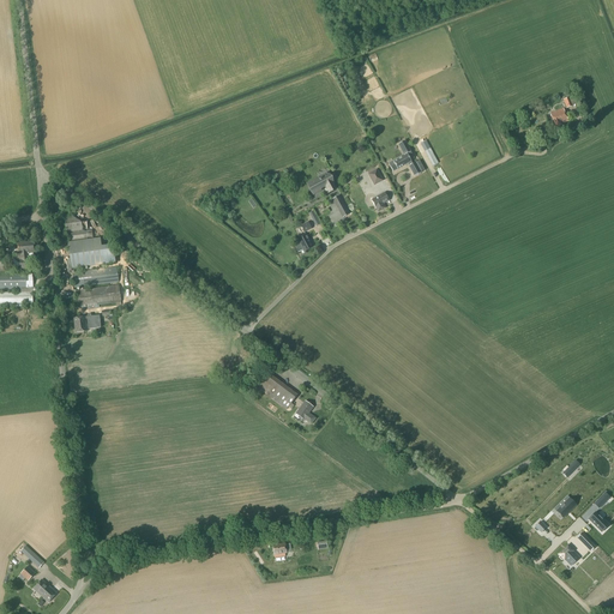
[(563,100),(566,109),(573,106),(572,106),(578,103),(575,96),(563,100)]
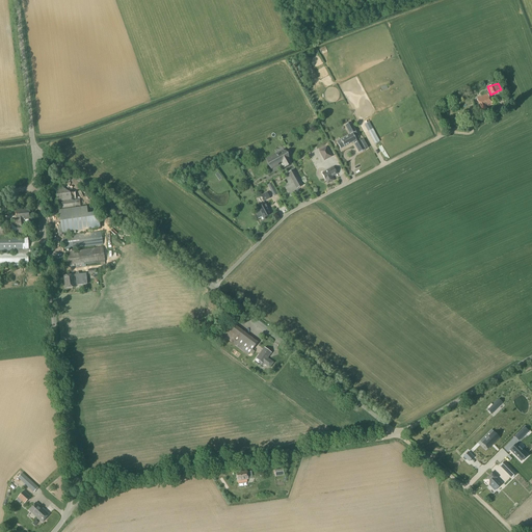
[(486,108),(485,108),(493,105),(488,95),(476,99),(481,110),(486,108)]
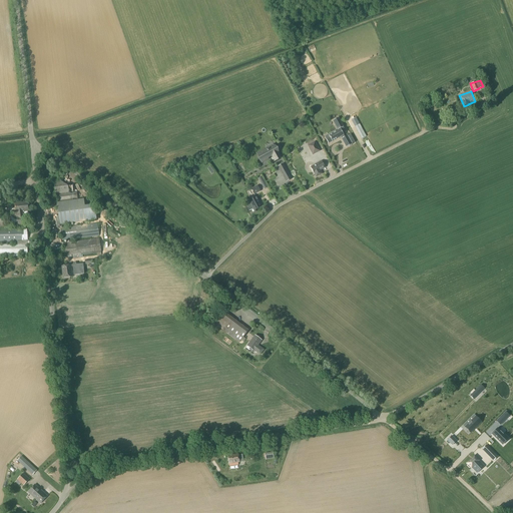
[(335,130),(325,136),(329,143),(341,137),(346,147),(352,144),(347,135),(344,137),(343,134),(346,132),(343,126),(344,126),(339,118),(333,121),(338,130),(336,131),(335,130)]
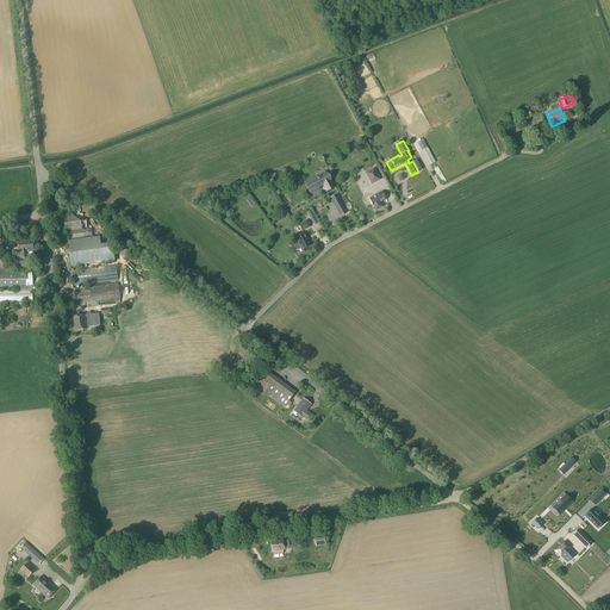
[(428,147),(423,149),(431,166),(436,163),(428,147)]
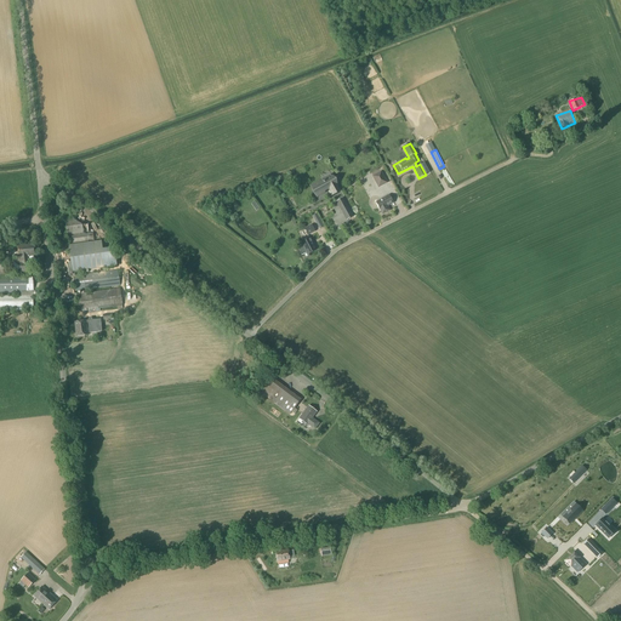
[(425,153),(432,167),(436,166),(428,151),(425,153)]
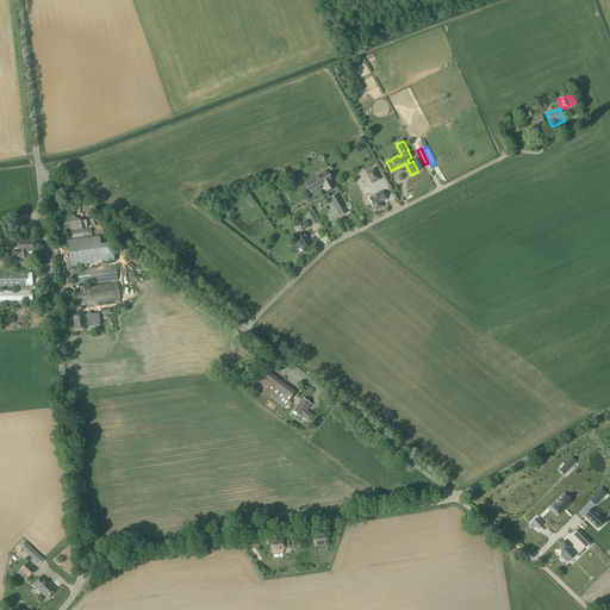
[(374,168),(366,173),(372,185),(380,180),(374,168)]
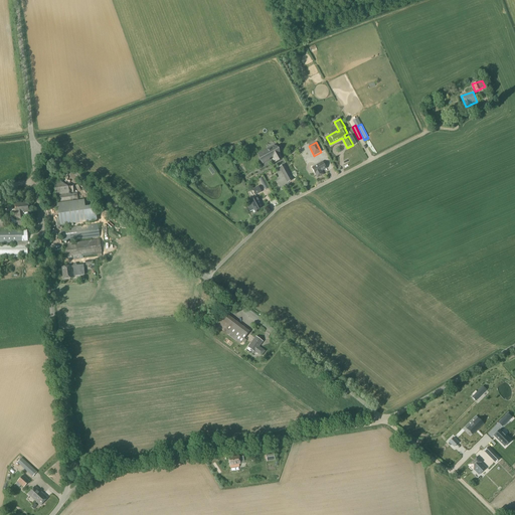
[(281,157),(274,146),(260,153),(262,157),(261,158),(264,163),(269,160),(268,158),(272,156),(274,160),(281,157)]
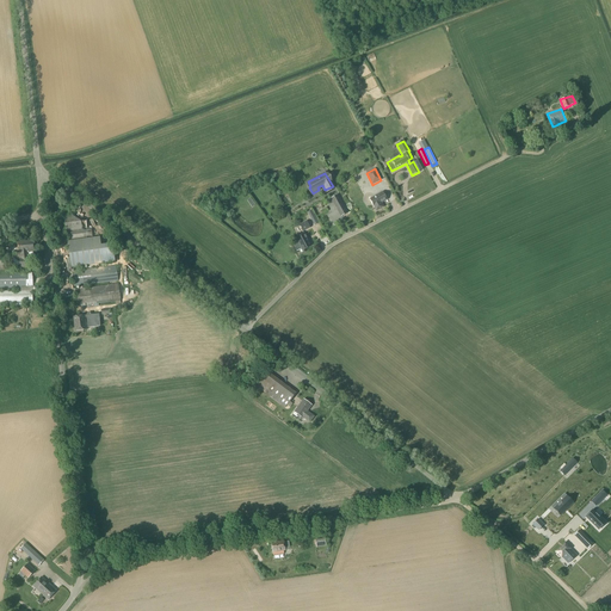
[(383,208),(381,203),(387,199),(382,192),(369,199),(376,211),(383,208)]
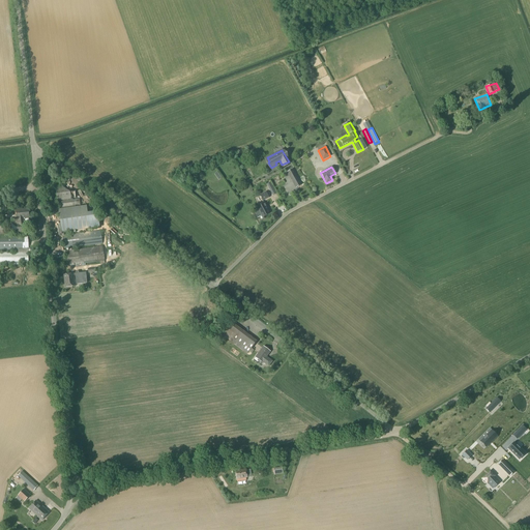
[(295,188),(302,184),(294,169),(287,172),(295,188)]
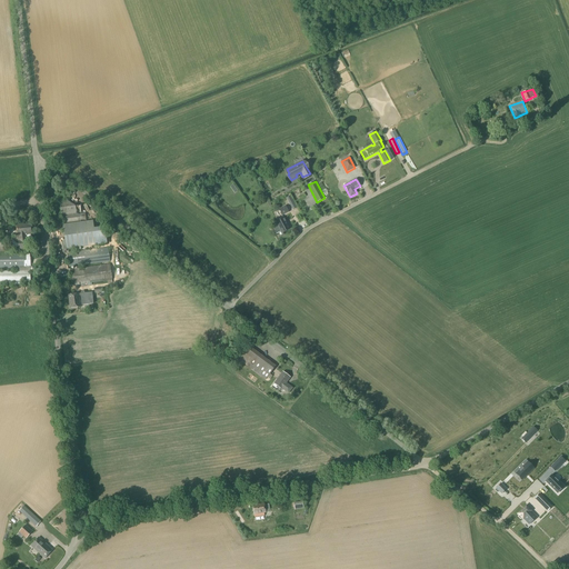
[(297,208),(290,196),(286,198),(292,210),(297,208)]
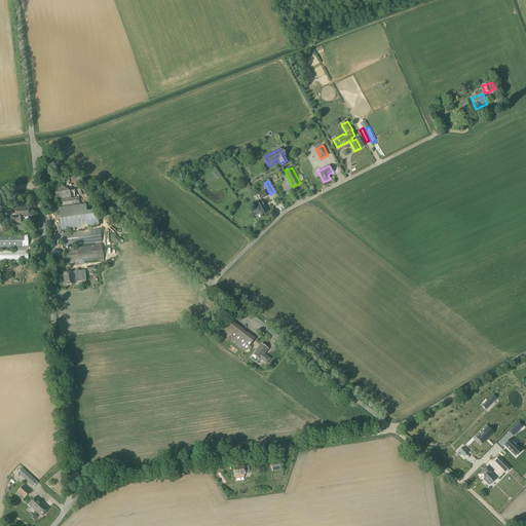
[(57,199),(58,199),(58,208),(80,205),(79,196),(75,196),(74,191),(70,191),(63,186),(55,187),(57,199)]
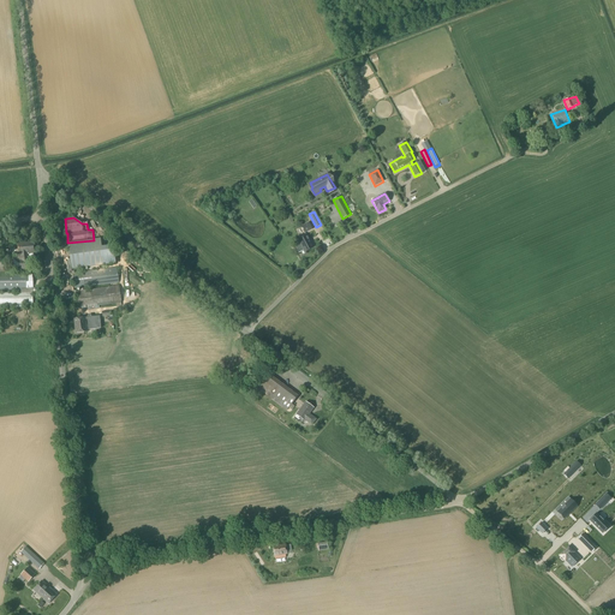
[(308,251),(314,248),(306,237),(298,240),(303,249),(300,250),(304,256),(309,254),(308,251)]
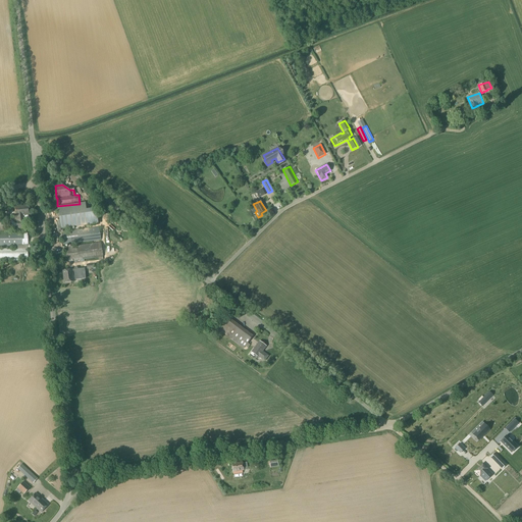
[(60,229),(99,224),(97,213),(87,214),(86,203),(57,207),(60,229)]
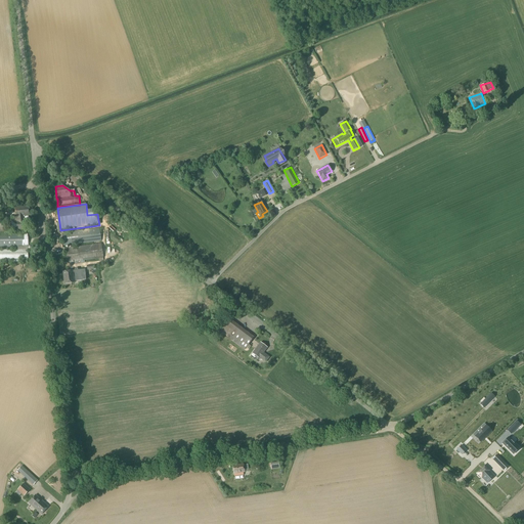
[(15,208),(16,217),(13,217),(14,223),(16,223),(17,230),(26,229),(26,221),(24,222),(23,216),(29,216),(28,206),(15,208)]
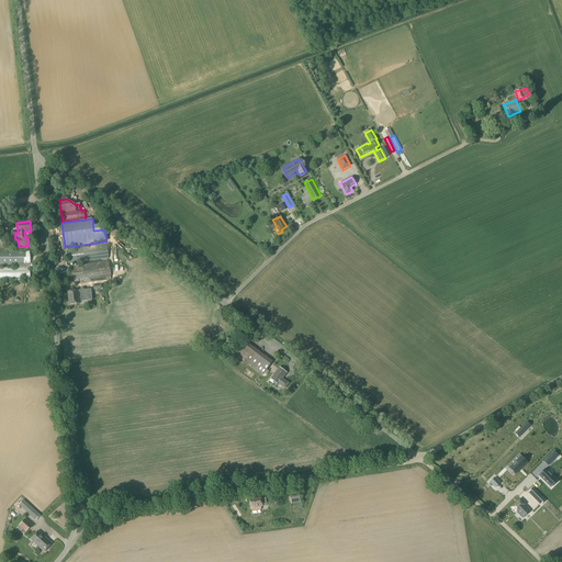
[(66,250),(66,255),(68,263),(109,258),(107,245),(66,250)]
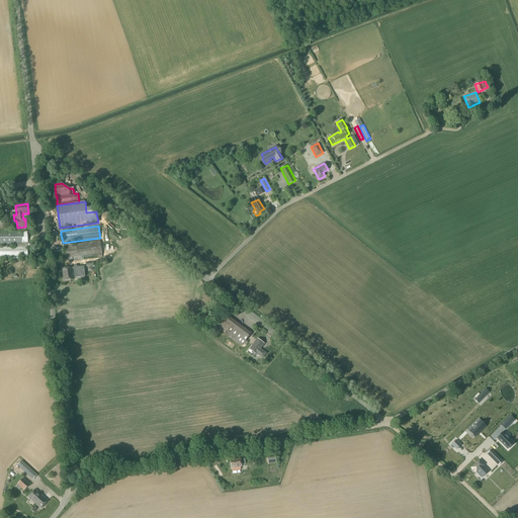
[(17,247),(0,247),(0,257),(27,257),(27,232),(0,232),(0,244),(17,244),(17,247)]
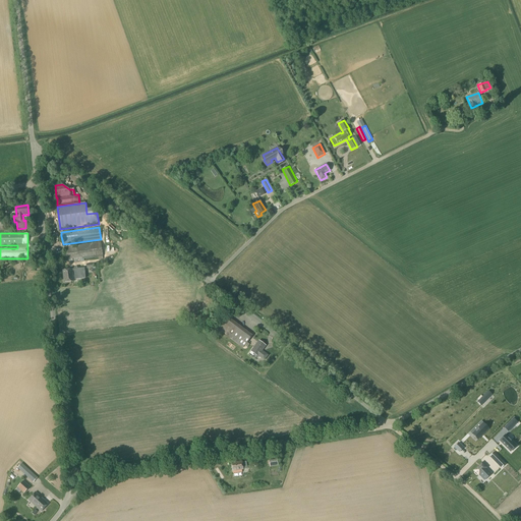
[(65,263),(103,256),(101,242),(63,247),(65,263)]
